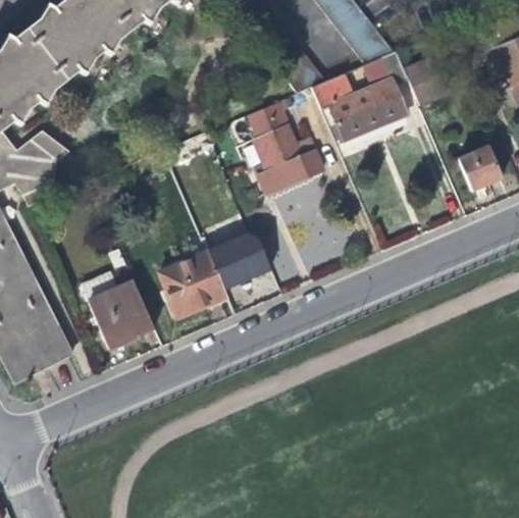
[(32,204),(54,195),(62,191),(56,175),(58,154),(70,143),(44,122),(16,151),(0,131),(14,120),(21,125),(27,111),(40,101),(48,106),(55,90),(80,70),(88,76),(92,62),(106,51),(113,57),(117,43),(143,23),(151,29),(156,13),(170,2),(178,8),(180,0),(68,0),(55,9),(48,4),(44,18),(17,39),(10,33),(6,47),(0,51),(0,354),(14,383),(73,354),(0,208),(0,189),(16,180),(24,191),(32,204)]
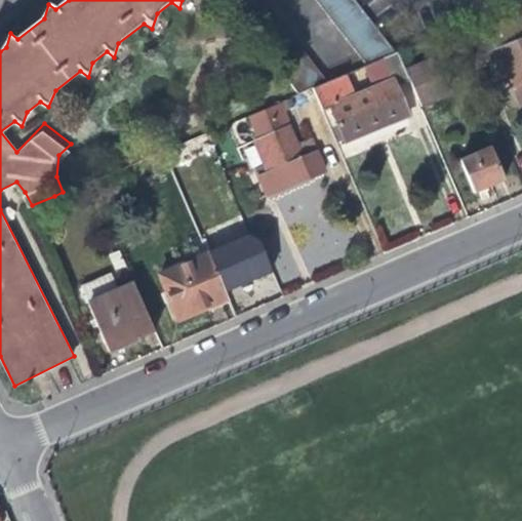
[(302,91),(314,86),(315,86),(330,79),(271,0),(233,0),(232,1),(302,91)]
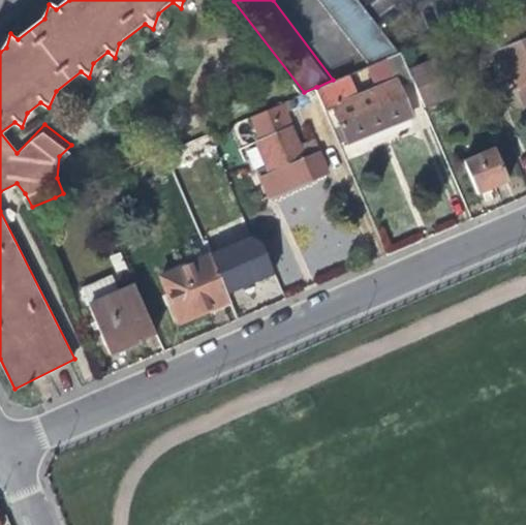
[(322,0),(371,64),(388,57),(402,51),(364,0),(322,0)]
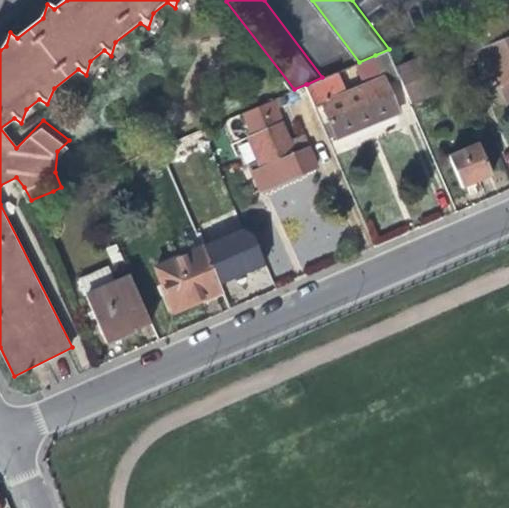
[(508,13),(461,33),(472,57),(487,51),(500,80),(502,84),(508,81),(508,13)]
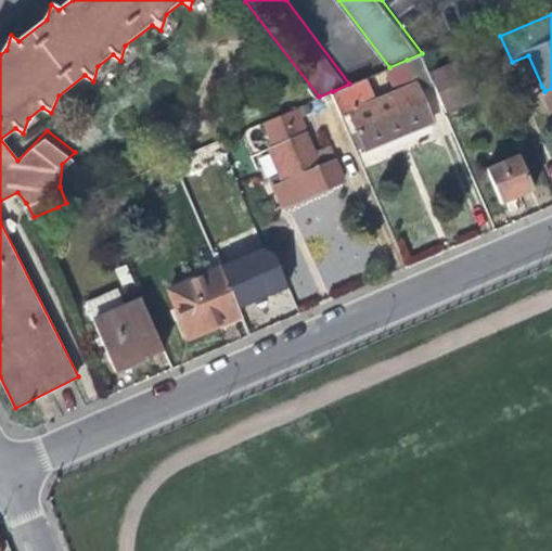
[(368,76),(349,84),(333,91),(332,91),(342,113),(351,109),(366,144),(397,131),(431,116),(419,87),(435,79),(433,73),(423,53),(422,53),(407,60),(415,80),(376,98),(368,76)]
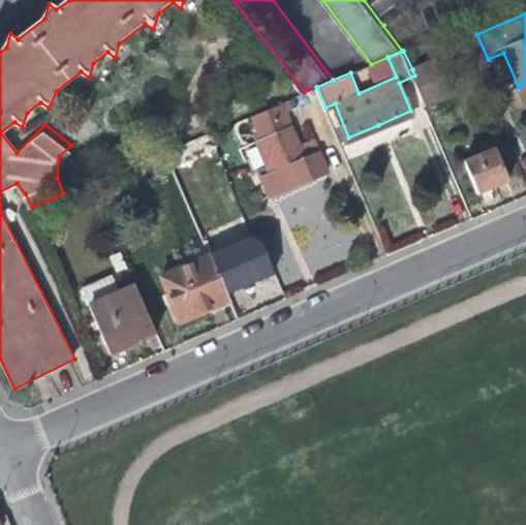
[(440,57),(412,69),(414,75),(429,109),(460,95),(440,57)]
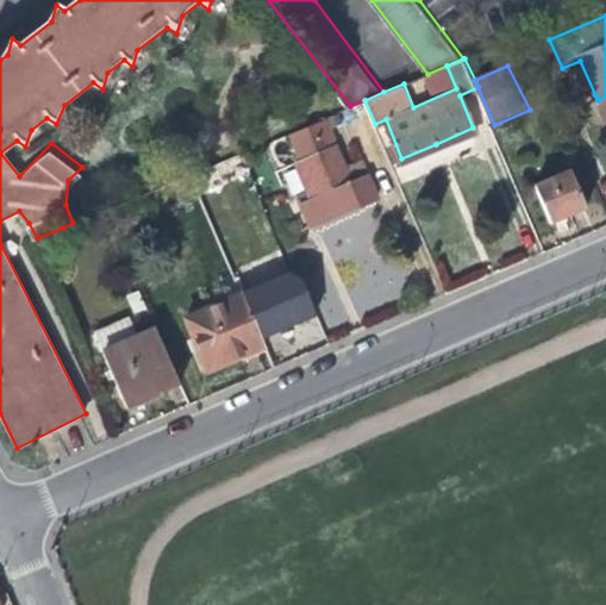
[(298,142),(304,157),(338,143),(331,128),(329,128),(325,119),(297,131),(300,142),(298,142)]
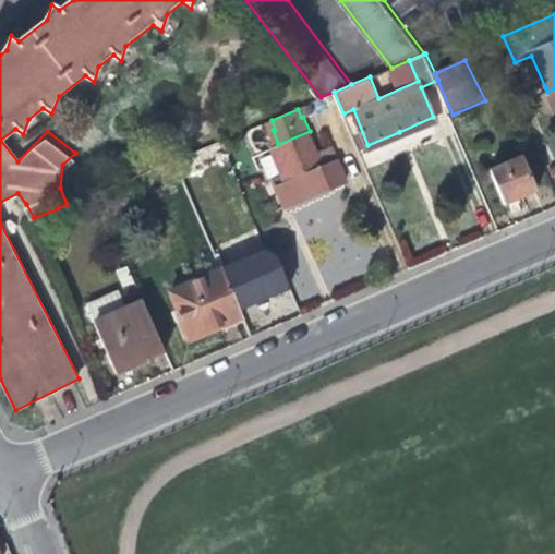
[(278,144),(291,178),(299,173),(294,166),(296,160),(309,156),(313,158),(317,166),(322,164),(310,131),(278,144)]
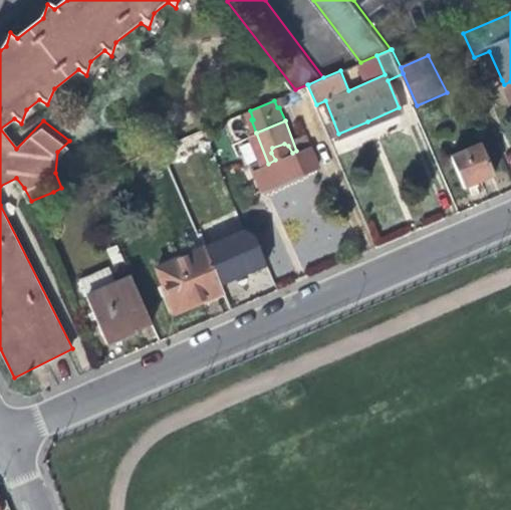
[(495,170),(482,139),(453,152),(466,183),(482,176),(495,170)]
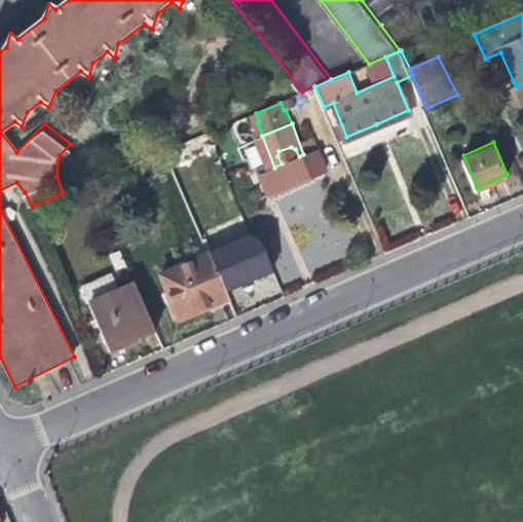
[(318,148),(303,154),(299,156),(295,149),(291,147),(278,151),(277,156),(282,163),(274,168),(260,173),(267,191),(295,180),(325,168),(318,148)]
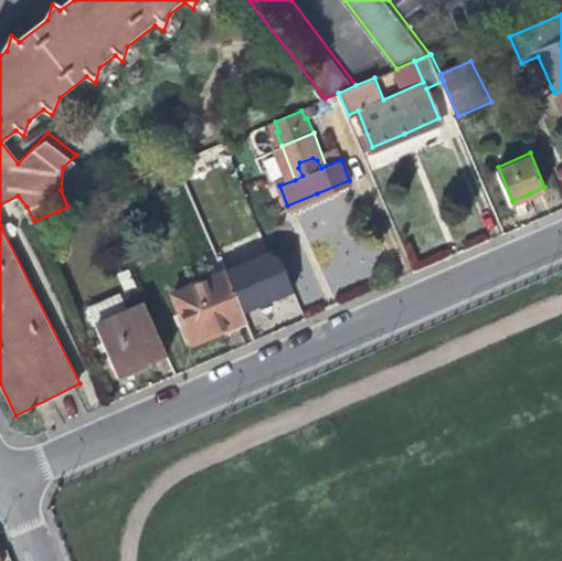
[(225,271),(245,310),(263,303),(264,306),(275,302),(274,298),(295,288),(282,254),(271,250),(225,271)]
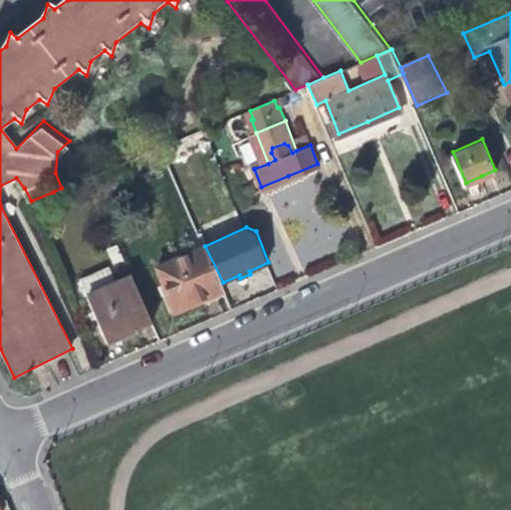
[(205,246),(159,266),(179,310),(196,302),(224,290),(220,280),(205,246)]
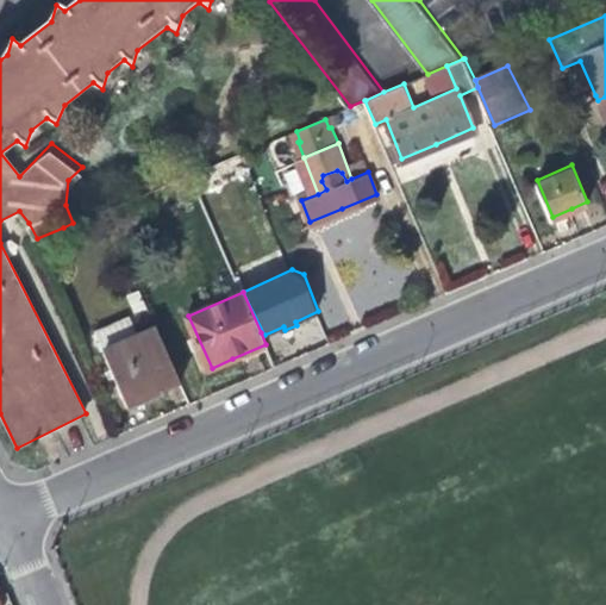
[(182,380),(160,328),(102,350),(125,405),(157,391),(182,380)]
